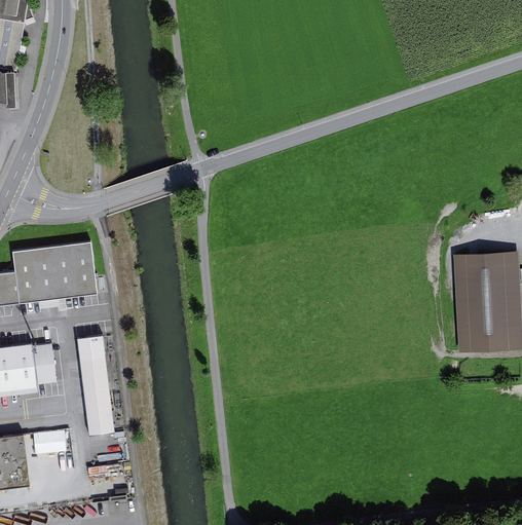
[(26,0),(0,0),(0,107),(16,106),(13,72),(26,0)]
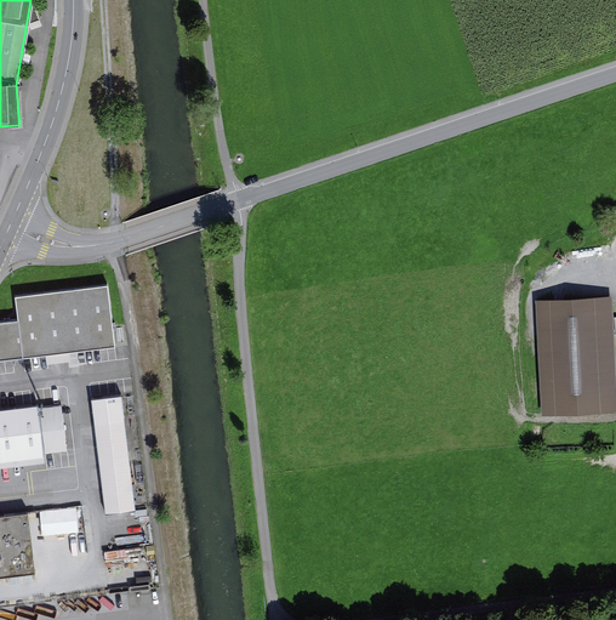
[(17,319),(0,322),(0,358),(114,343),(107,284),(15,295),(17,319)]
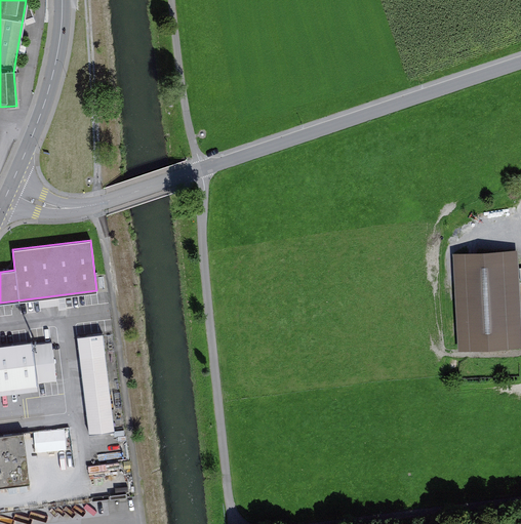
[(517,250),(451,253),(455,352),(520,349),(517,250)]
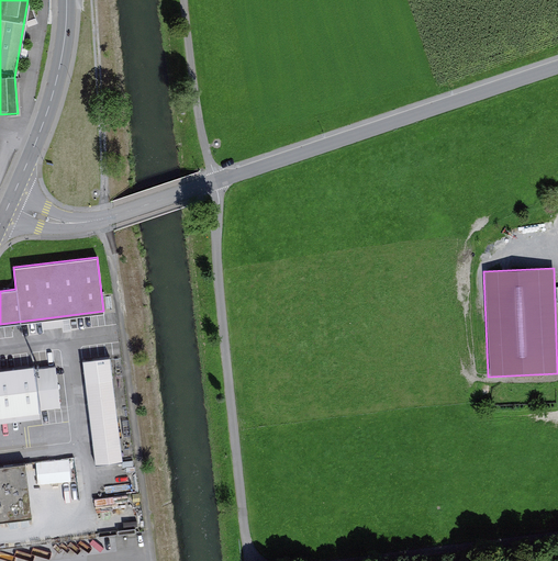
[(108,358),(81,361),(96,462),(122,459),(108,358)]
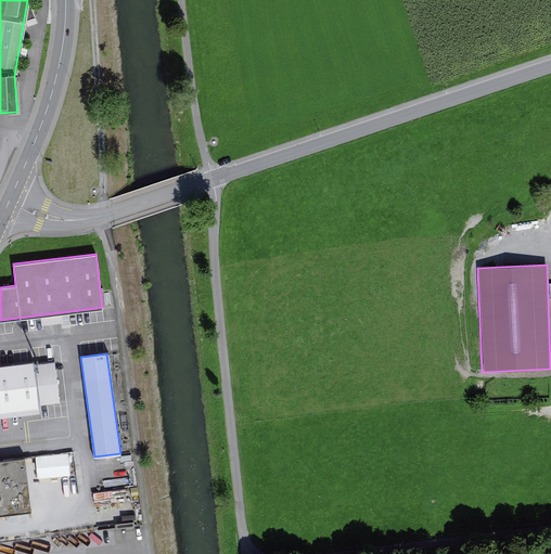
[(0,419),(39,414),(38,408),(38,406),(56,403),(52,363),(34,365),(34,363),(0,368),(0,419)]
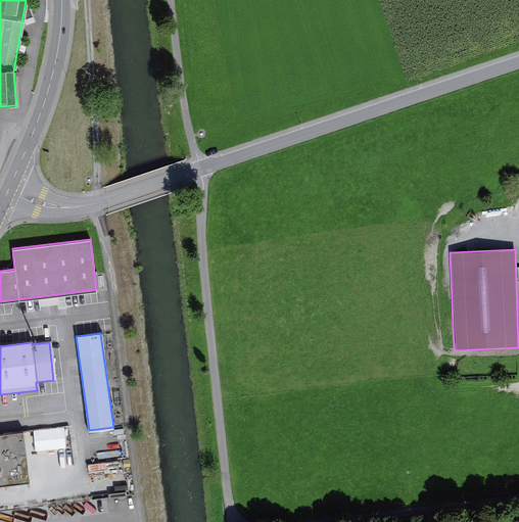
[(0,484),(28,481),(22,431),(0,434),(0,484)]
